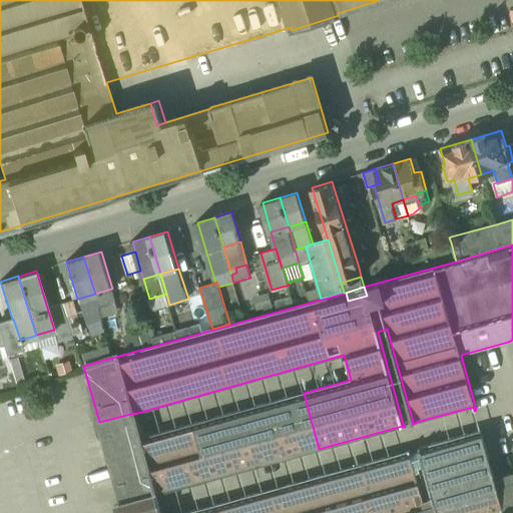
[(111,289),(95,294),(98,307),(115,302),(111,289)]
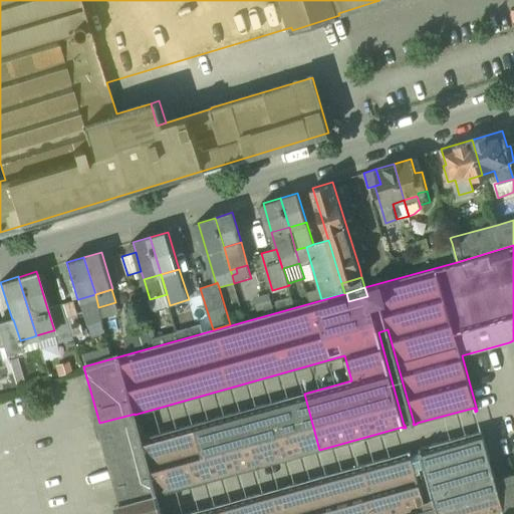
[(274,305),(270,292),(254,297),(258,310),(274,305)]
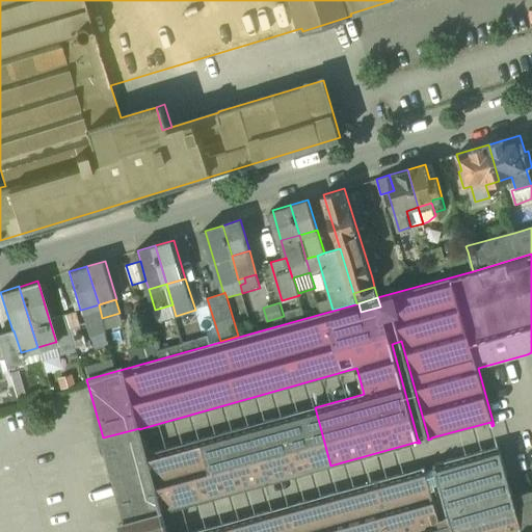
[(102,318),(99,304),(81,310),(85,322),(86,322),(102,318)]
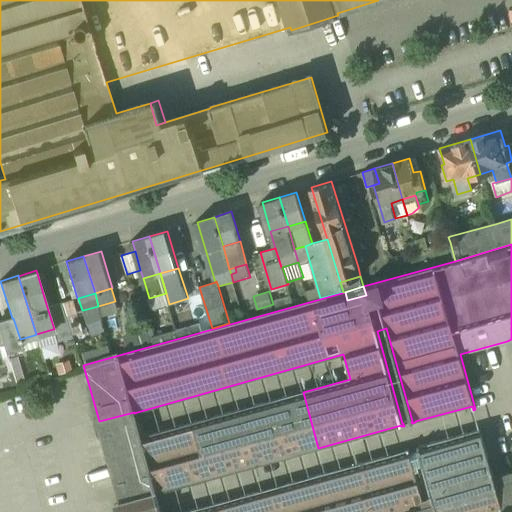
[(169,304),(166,293),(149,298),(153,309),(169,304)]
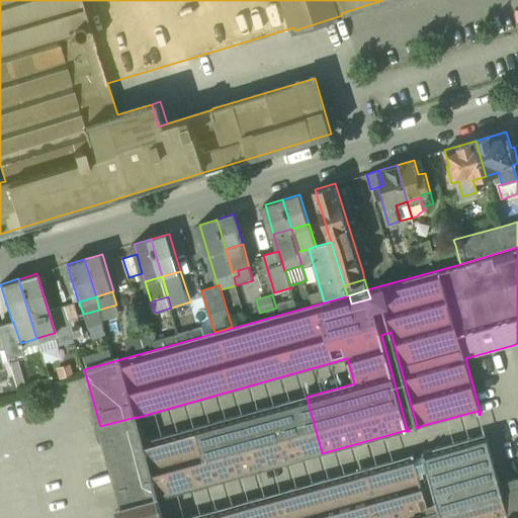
[(67,319),(77,316),(73,303),(63,306),(67,319)]
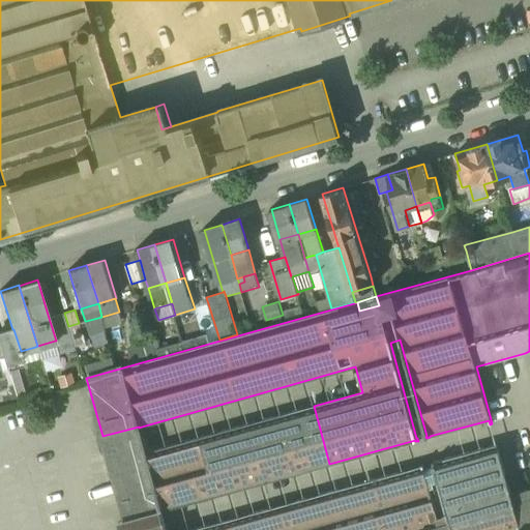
[(119,312),(101,317),(106,328),(122,323),(119,312)]
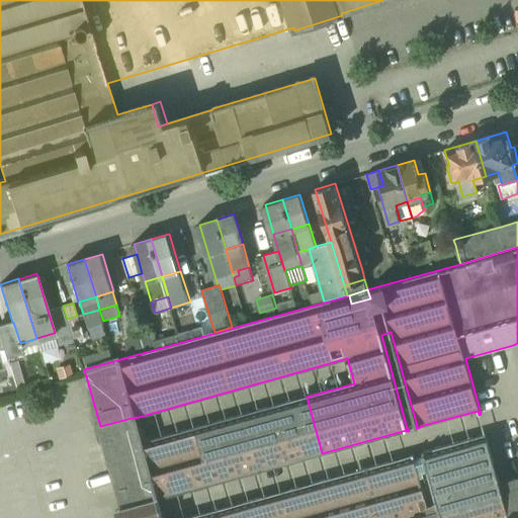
[(54,333),(57,344),(73,339),(73,338),(67,319),(63,306),(48,311),(55,333),(54,333)]
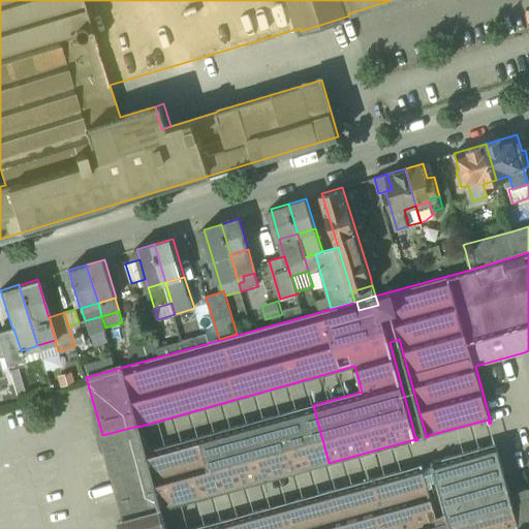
[(101,316),(86,320),(90,334),(105,329),(101,316)]
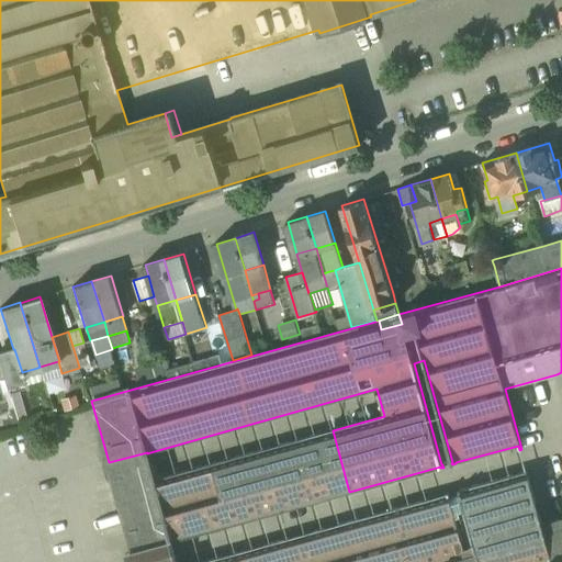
[(72,346),(79,367),(90,363),(83,343),(72,346)]
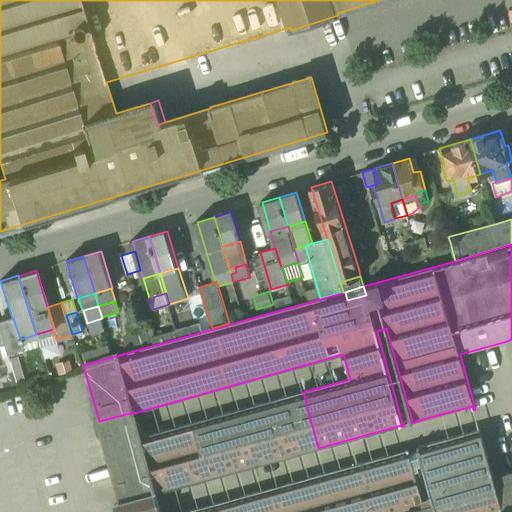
[(13,318),(12,318),(0,321),(0,334),(5,352),(22,347),(20,339),(13,318)]
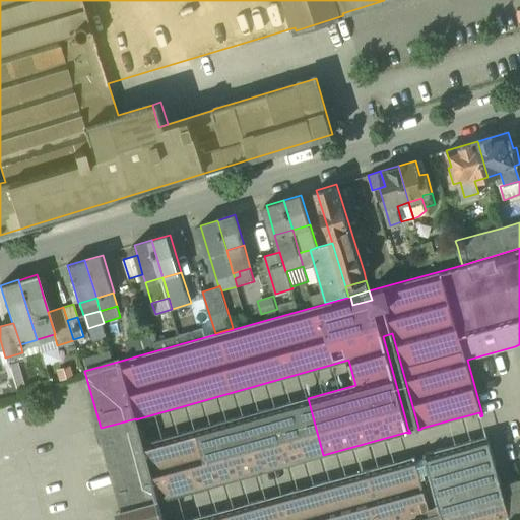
[(156,348),(156,350),(207,336),(205,329),(181,335),(158,342),(155,342),(157,347),(157,348),(156,348)]
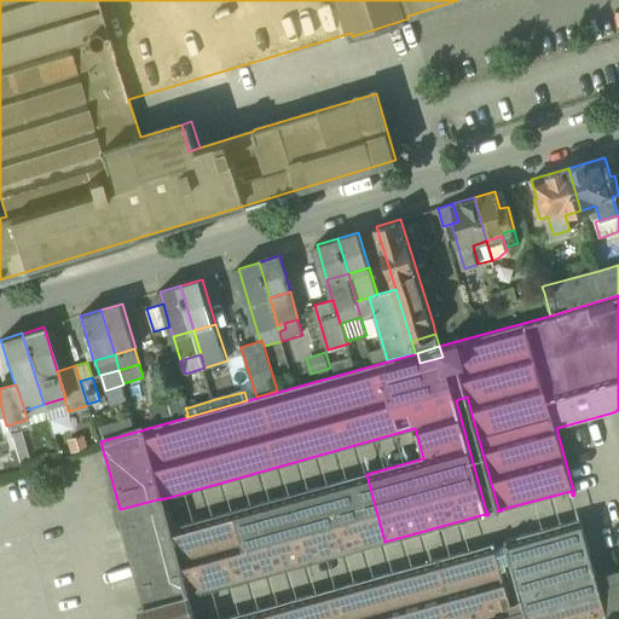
[(185,394),(171,399),(175,417),(187,414),(185,408),(189,408),(185,394)]
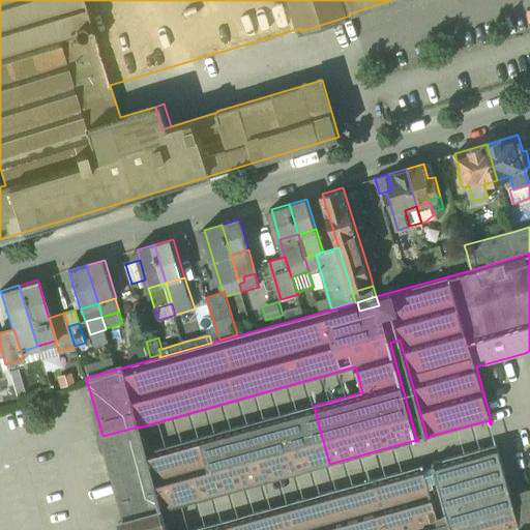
[(59,355),(58,352),(55,341),(37,346),(41,360),(59,355)]
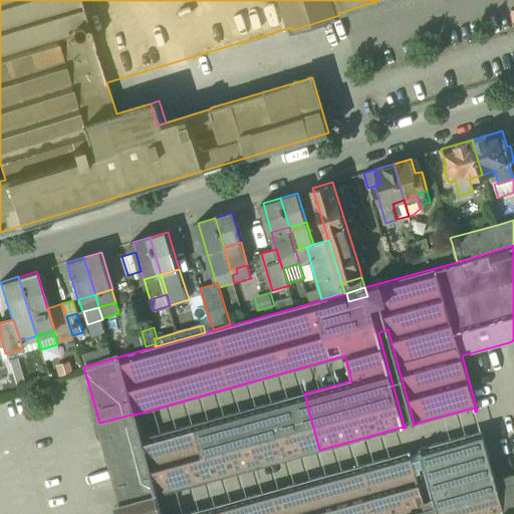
[(147,348),(146,346),(142,331),(130,334),(135,351),(147,348)]
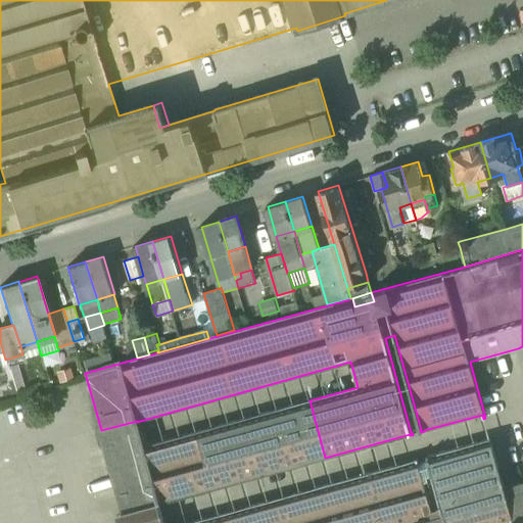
[(39,353),(35,342),(20,346),(22,354),(24,358),(39,353)]
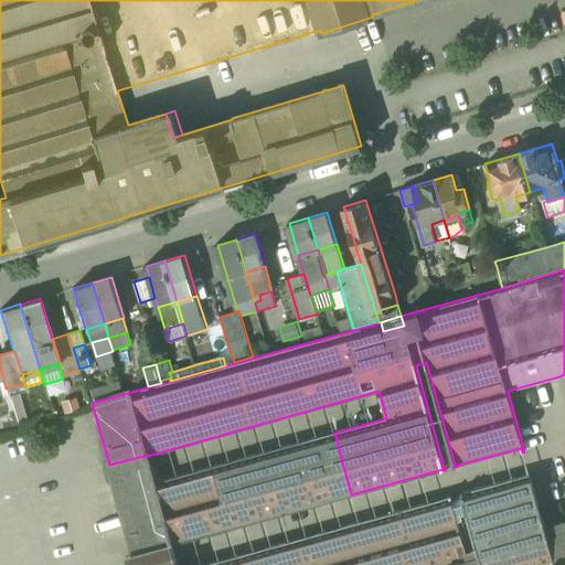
[(93,402),(123,393),(119,381),(89,390),(93,402)]
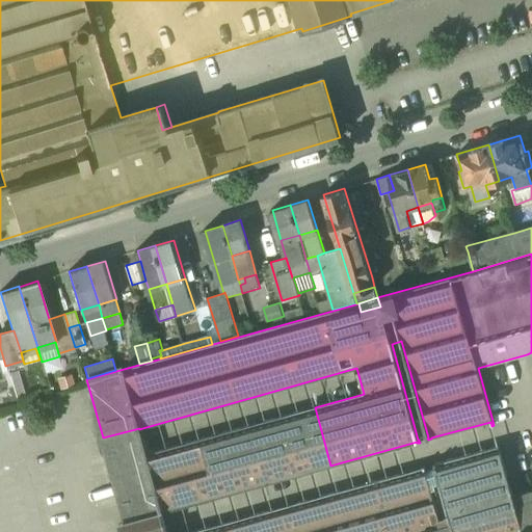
[(5,366),(7,371),(8,371),(18,368),(25,366),(24,364),(23,361),(5,366)]
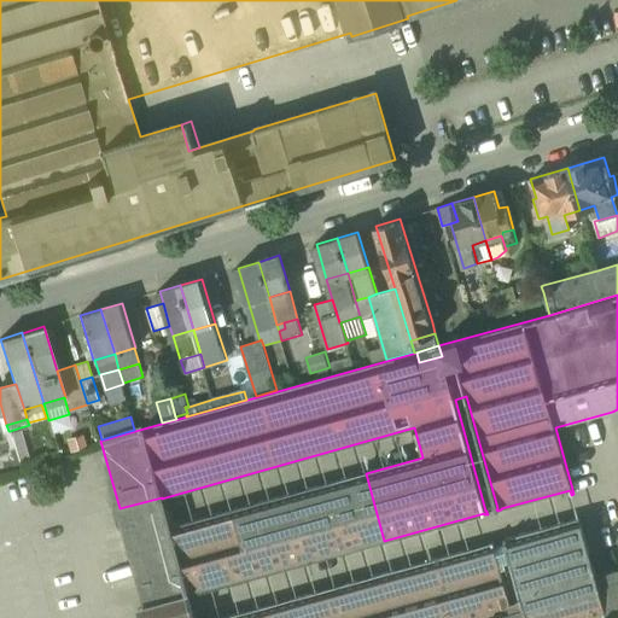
[(21,427),(10,431),(15,449),(18,462),(30,459),(21,427)]
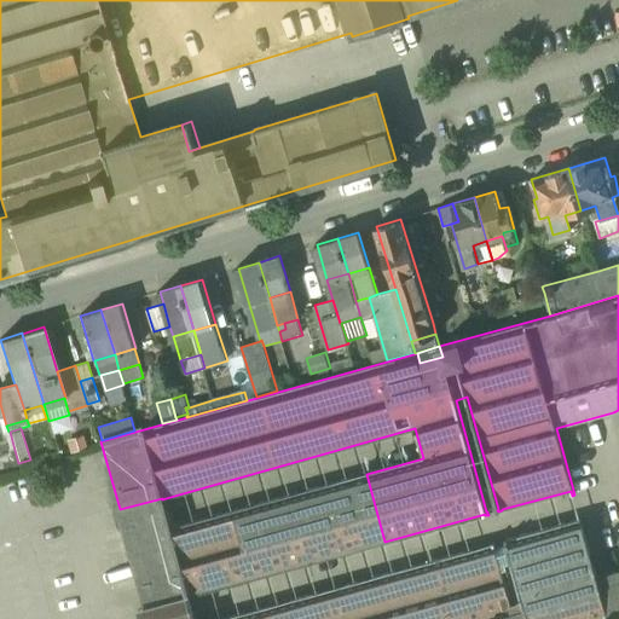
[(0,468),(18,463),(15,450),(0,453),(0,468)]
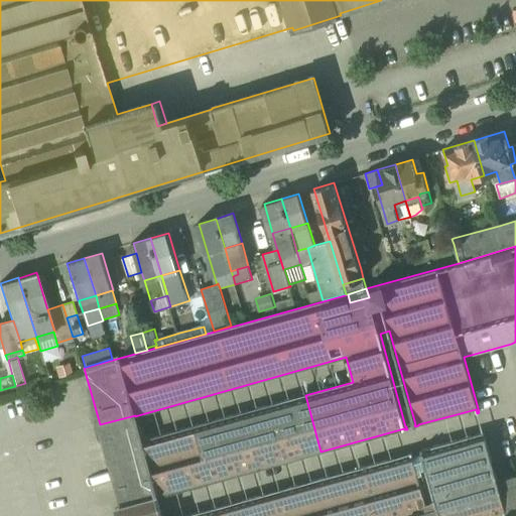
[(305,395),(295,397),(311,455),(320,452),(305,395)]
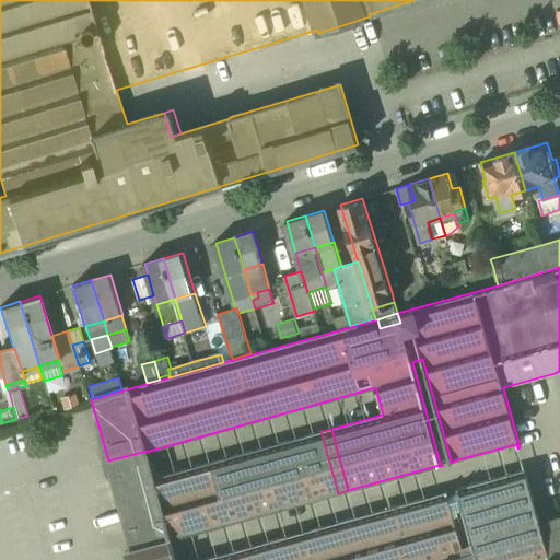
[(172,539),(338,493),(321,431),(159,477),(158,474),(156,475),(153,463),(150,464),(112,475),(132,550),(133,550),(133,551),(137,550),(137,549),(172,539)]
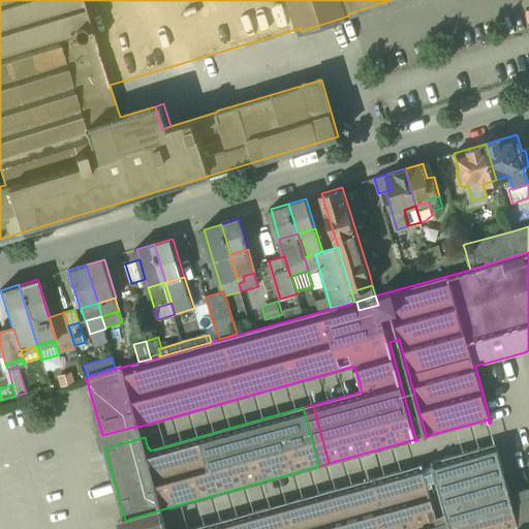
[(142,438),(145,437),(142,426),(138,427),(138,426),(102,435),(105,448),(142,438)]
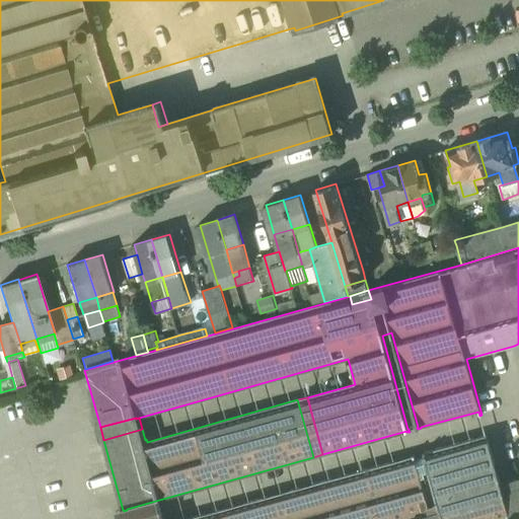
[(510,518),(501,485),(489,439),(488,435),(485,435),(485,436),(428,451),(424,452),(425,455),(442,518),(510,518)]
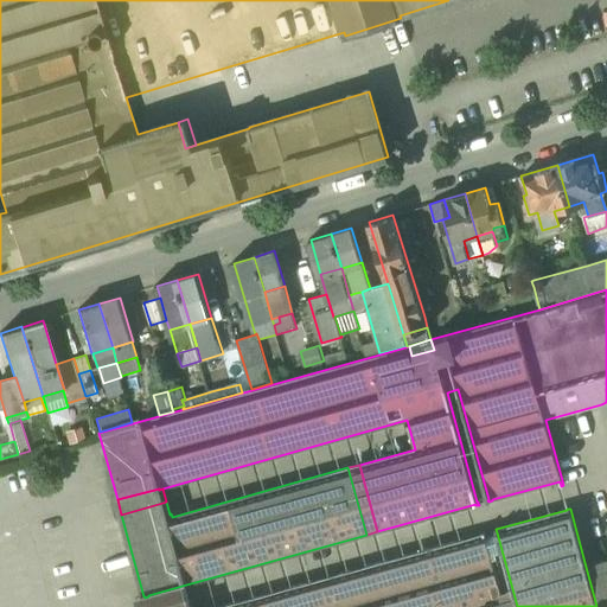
[(506,606),(486,535),(487,535),(486,531),(483,532),(484,534),(217,606),(506,606)]
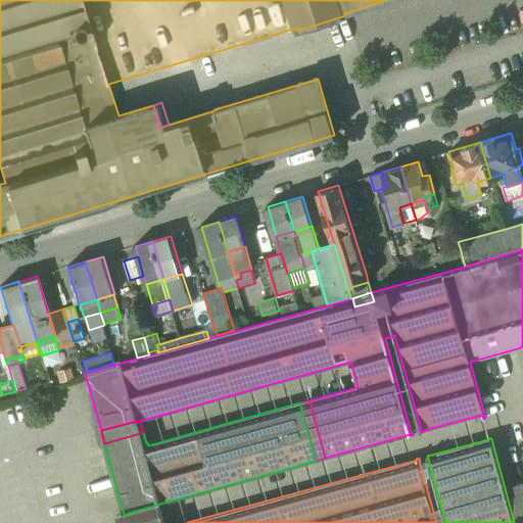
[(522,522),(522,483),(505,488),(514,522),(522,522)]
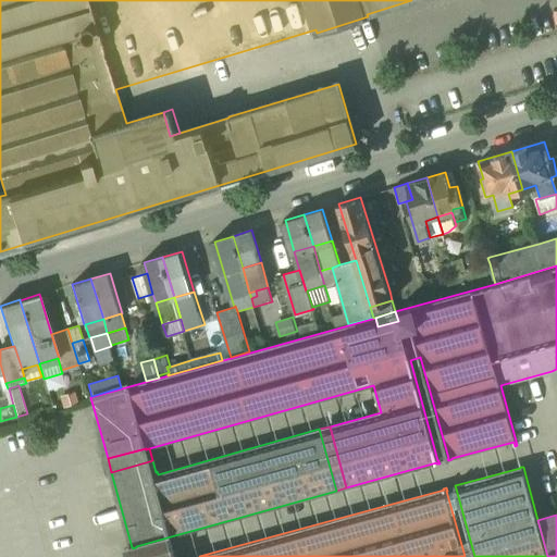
[(125,549),(127,556),(176,556),(171,536),(136,546),(136,547),(133,548),(133,547),(132,547),(125,549)]
